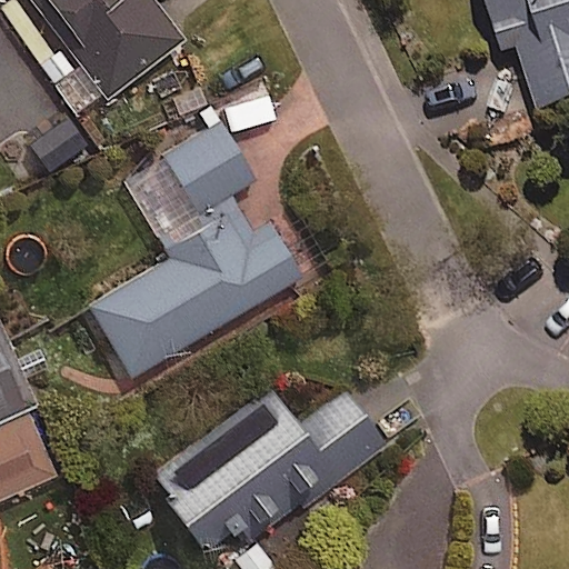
[(31,0),(108,97),(180,40),(149,0),(31,0)]
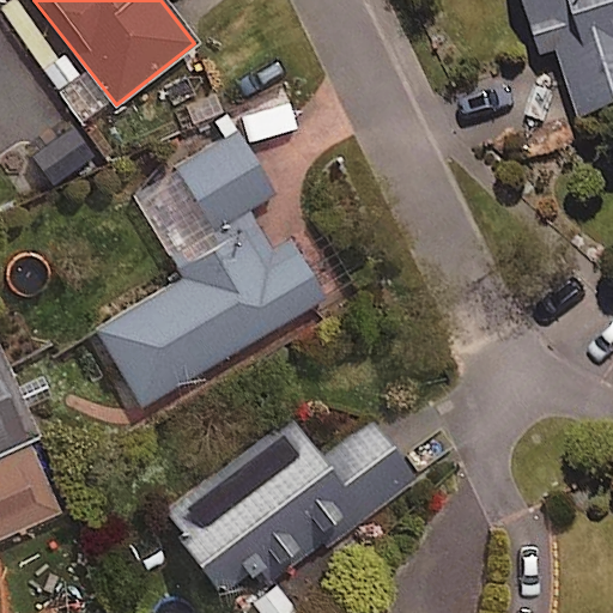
[(612,0),(527,0),(547,60),(563,55),(587,126),(612,116),(612,0)]
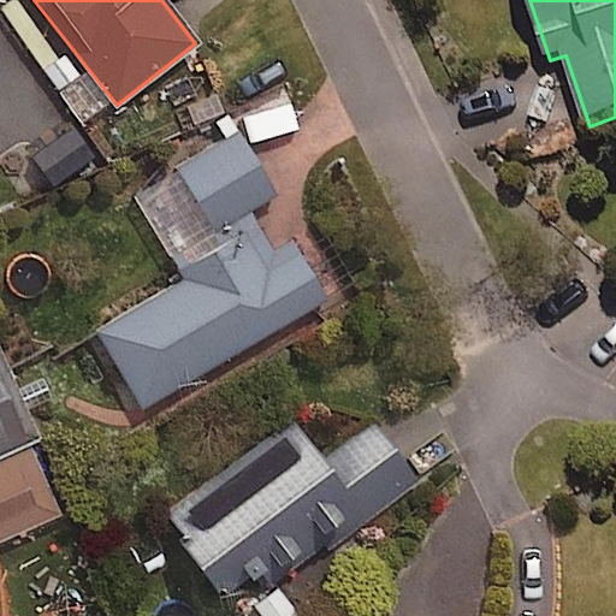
[(288,241),(271,250),(247,209),(271,196),(237,136),(178,170),(223,247),(175,274),(178,282),(95,331),(141,408),(324,301),(288,241)]
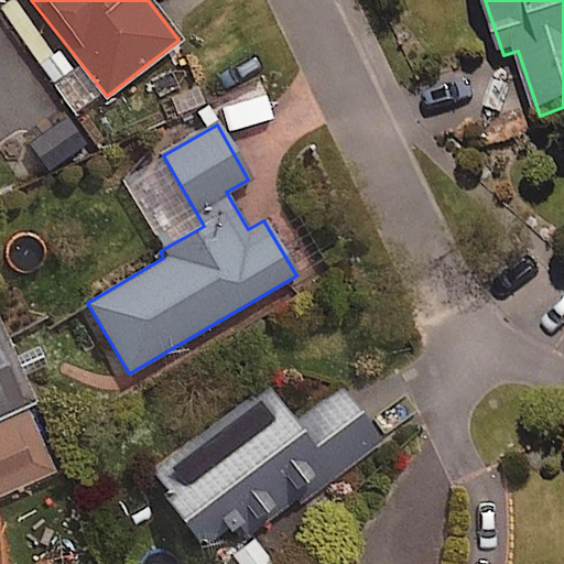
[(0,413),(30,401),(0,331),(0,413)]
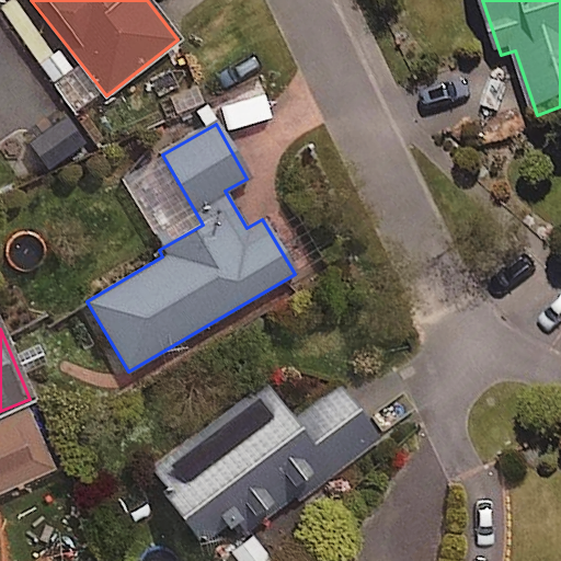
[(220,542),(232,560),(274,560),(247,524),(270,507),(275,515),(379,439),(342,388),(294,422),(267,387),(149,472),(206,552),(220,542)]
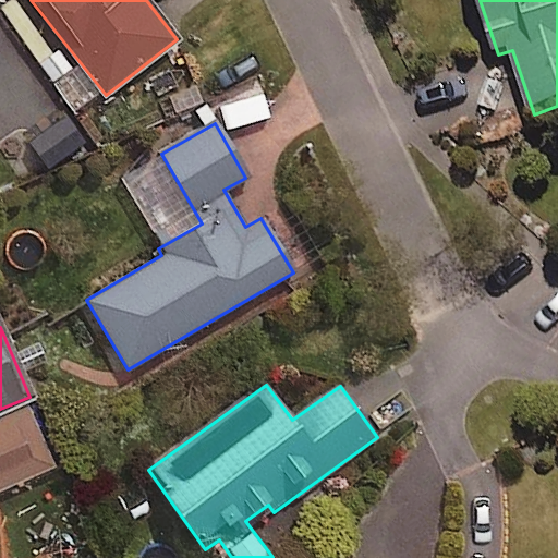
[(25,403),(0,415),(0,493),(56,466),(25,403)]
